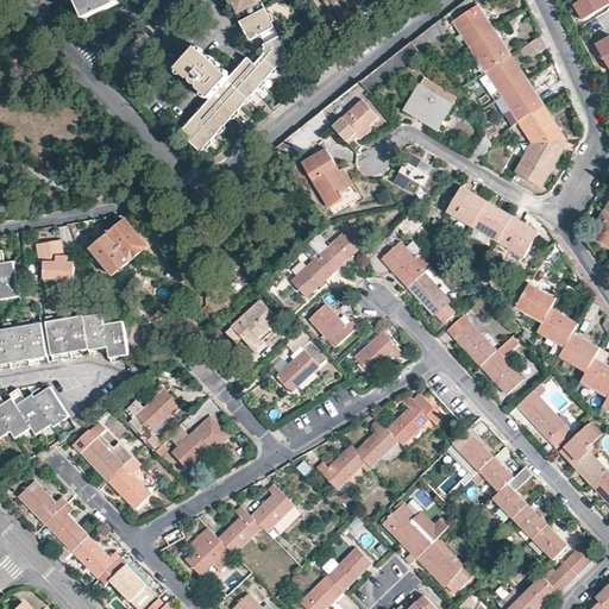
[(76,0),(86,18),(117,2),(114,0),(76,0)]
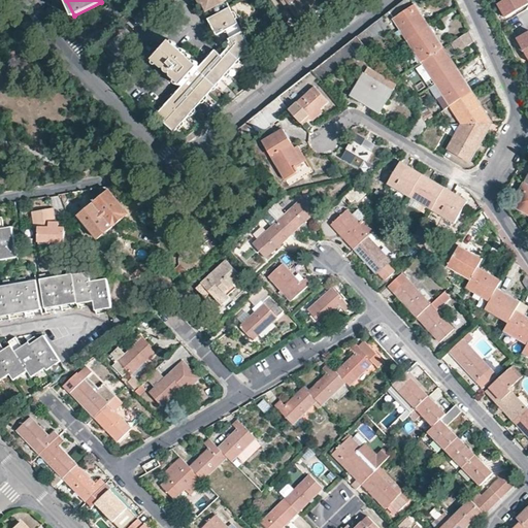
[(221,10),(233,4),(230,0),(205,0),(206,1),(210,8),(218,5),(221,10)]
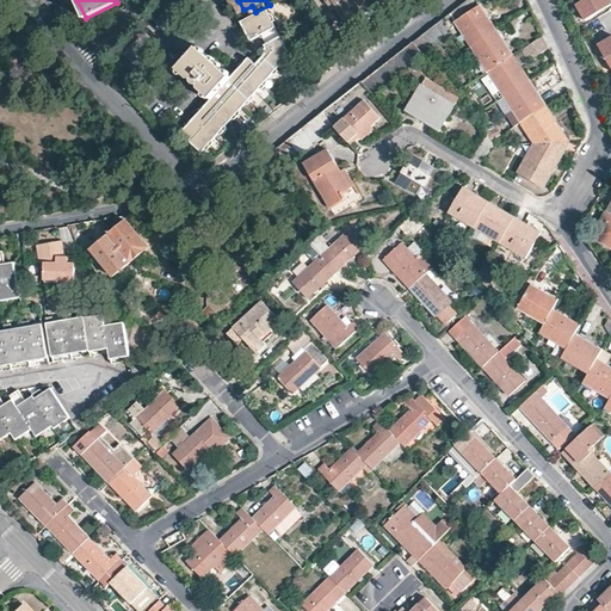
[(337,0),(352,19),(376,0),(337,0)]
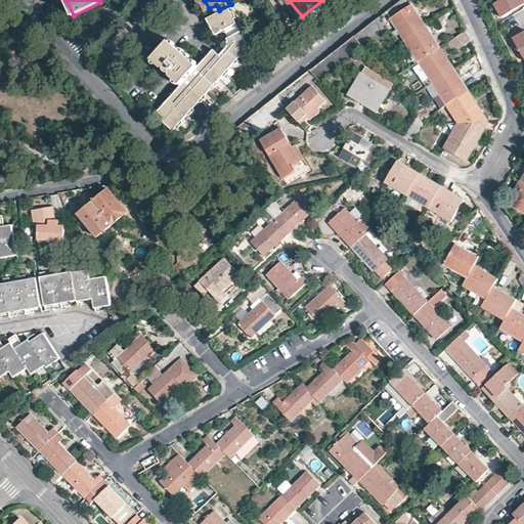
[(400,0),(377,18),(354,36),(364,48),(395,28),(404,40),(426,27),(408,0),(400,0)]
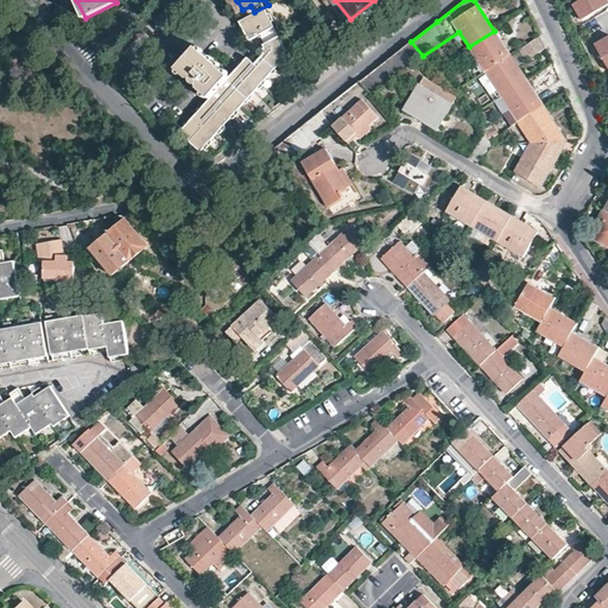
[(576,0),(577,1),(572,4),(582,20),(607,4),(607,1),(607,0),(576,0)]
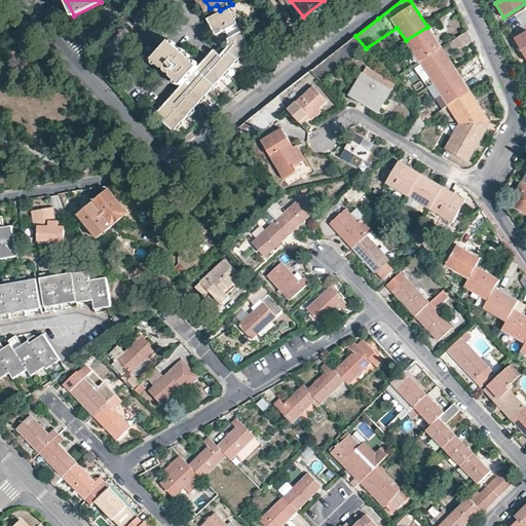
[(218,77),(220,80),(233,66),(245,53),(255,43),(232,4),(212,15),(221,32),(230,27),(234,35),(231,37),(232,40),(231,41),(231,43),(232,44),(232,45),(224,53),(218,47),(202,64),(175,38),(157,57),(185,83),(158,112),(176,127),(192,110),(192,109),(190,108),(218,77)]
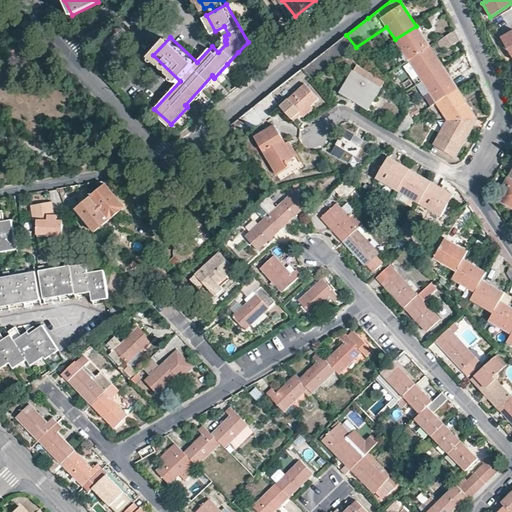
[(395,39),(409,61),(430,47),(416,26),(395,39)]
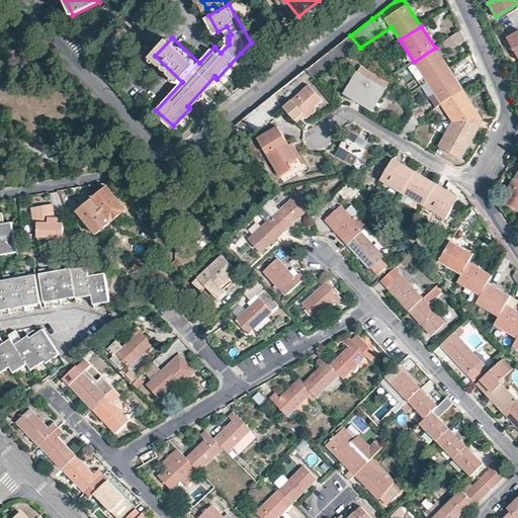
[(465,40),(460,29),(442,41),(448,51),(465,40)]
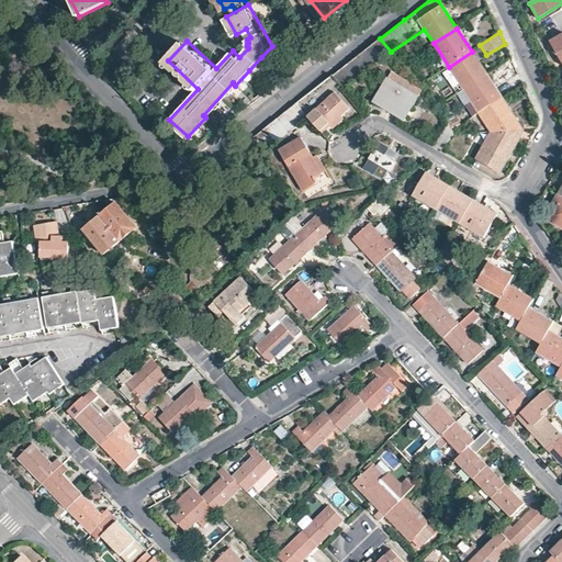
[(561,33),(553,38),(550,41),(561,60),(561,33)]
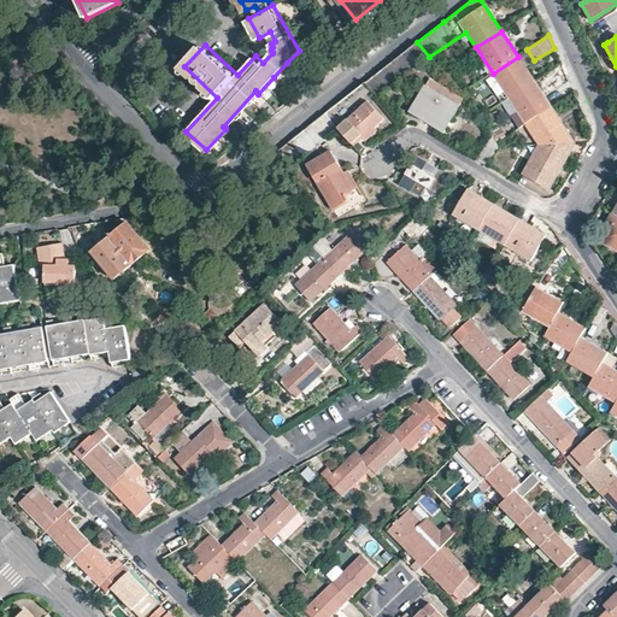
[(429,57),(417,42),(413,45),(409,48),(422,62),(429,57)]
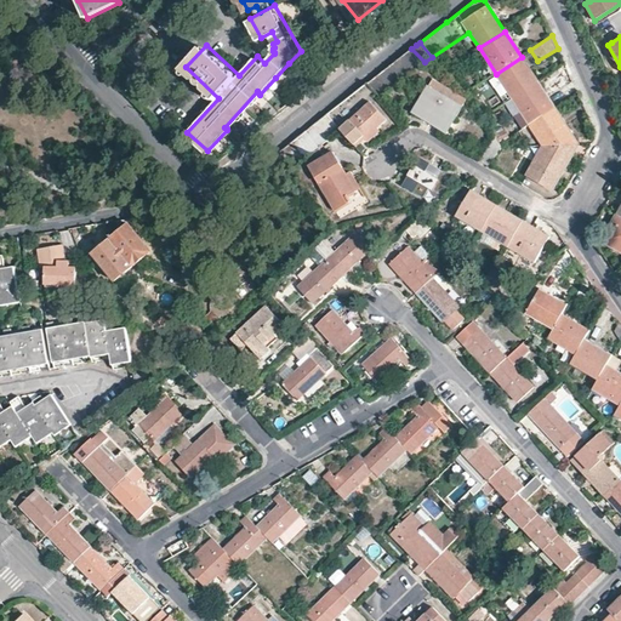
[(408,51),(404,55),(417,68),(425,62),(411,49),(408,51)]
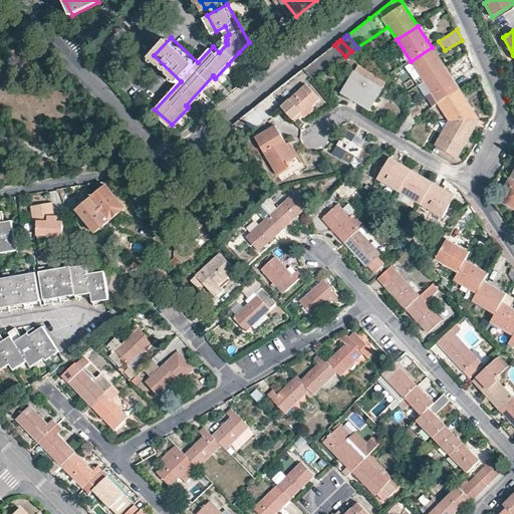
[(331,47),(328,49),(339,61),(345,56),(334,45),(331,47)]
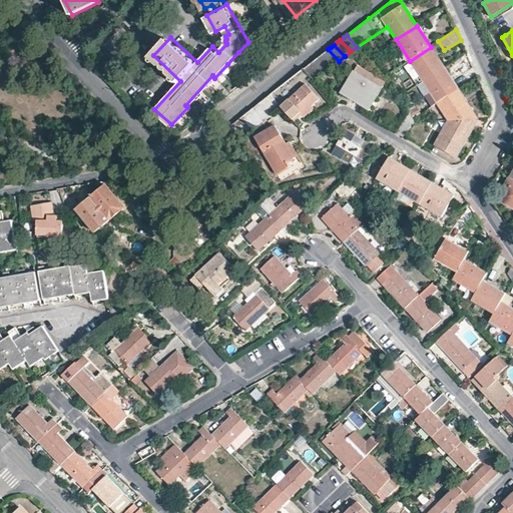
[(423,81),(444,67),(431,47),(410,61),(423,81)]
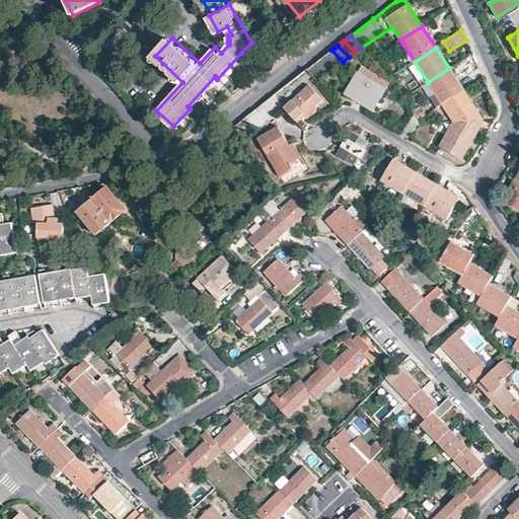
[(328,53),(325,55),(336,67),(343,62),(331,50),(328,53)]
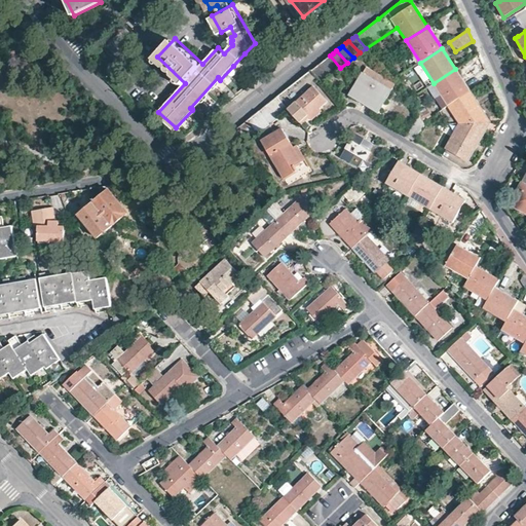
[(324,61),(334,73),(340,68),(330,55),(328,58),(326,59),(324,61)]
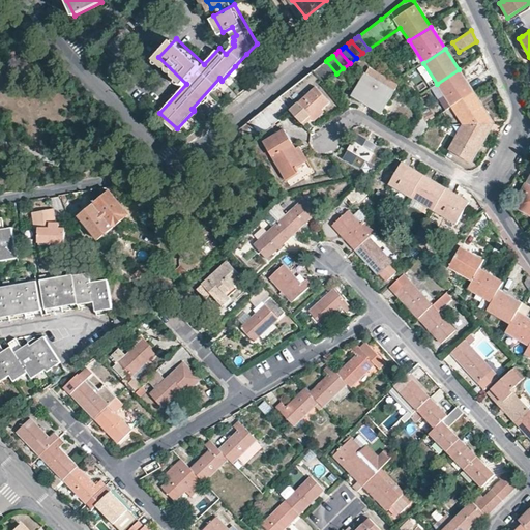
[(323,63),(320,66),(330,78),(336,74),(326,61),(323,63)]
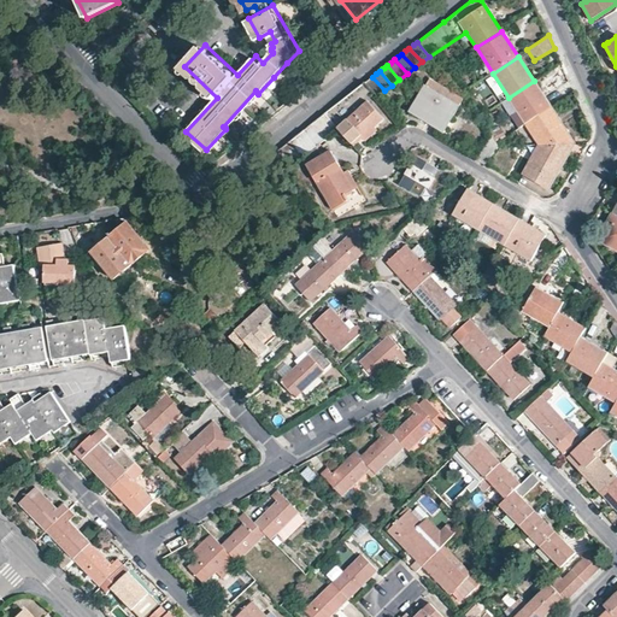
[(487,80),(498,98),(505,94),(493,76),(487,80)]
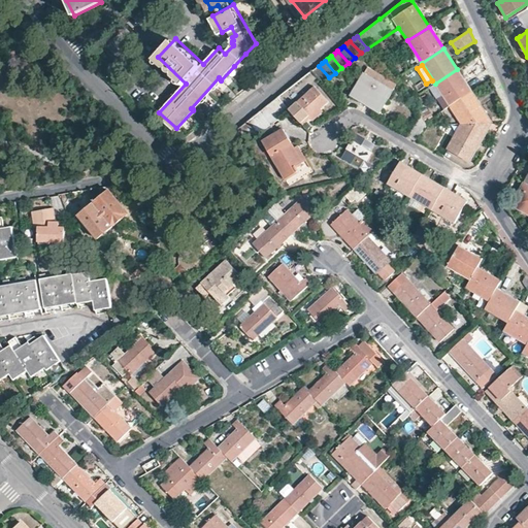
[(316,68),(312,70),(322,81),(323,83),(329,77),(319,66),(316,68)]
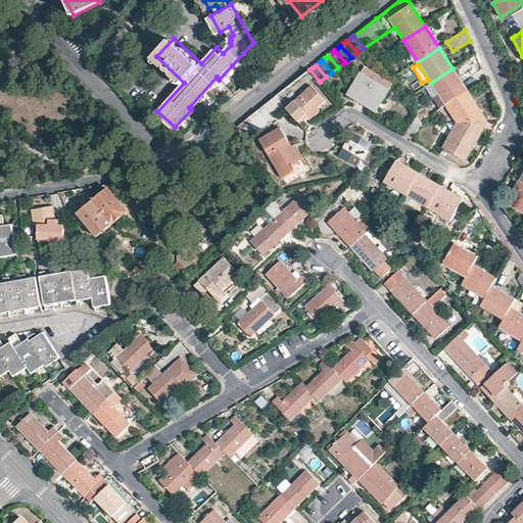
[(365,65),(347,95),(377,112),(394,83),(365,65)]
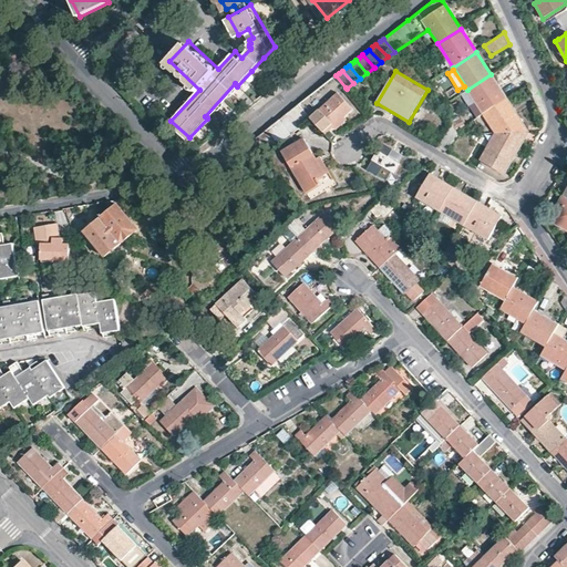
[(467,90),(483,113),(506,98),(491,74),(467,90)]
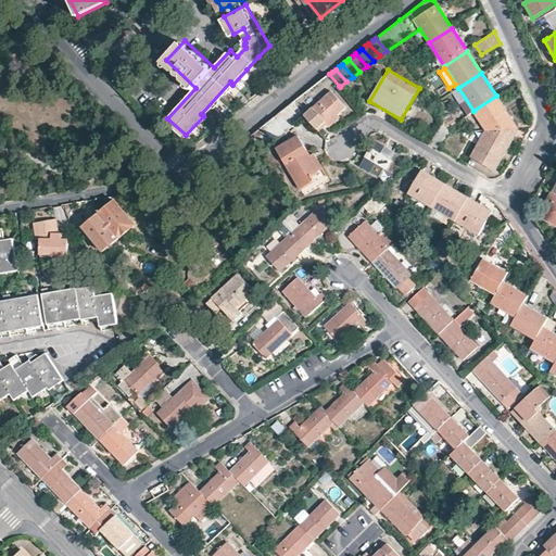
[(339,86),(329,74),(325,78),(321,79),(319,81),(330,93),(332,91),(339,86)]
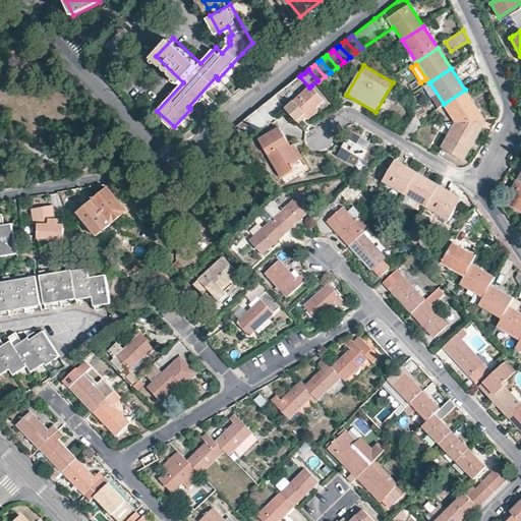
[(213,84),(218,79),(216,76),(188,107),(190,108),(190,109),(201,97),(207,91),(213,84)]
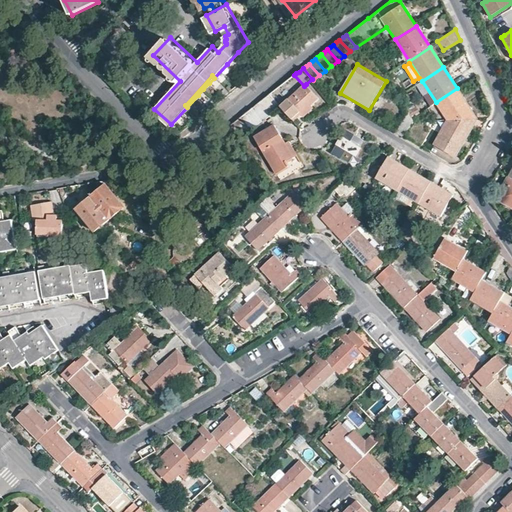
[(286,81),(296,93),(304,86),(294,75),(290,78),(286,81)]
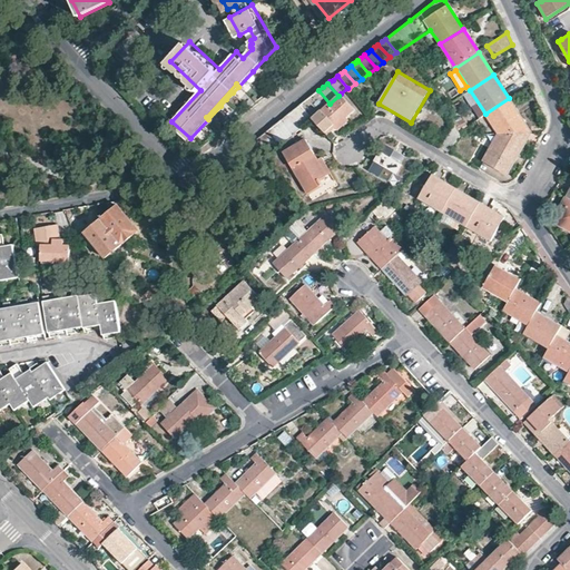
[(314,95),(310,98),(321,111),(330,104),(318,90),(314,95)]
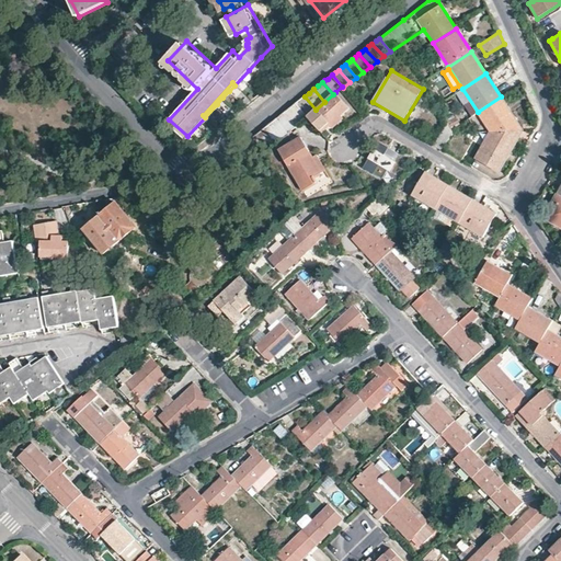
[(316,110),(308,117),(319,129),(325,124),(328,126),(328,127),(330,125),(341,115),(350,107),(335,92),(333,94),(324,102),(316,110)]
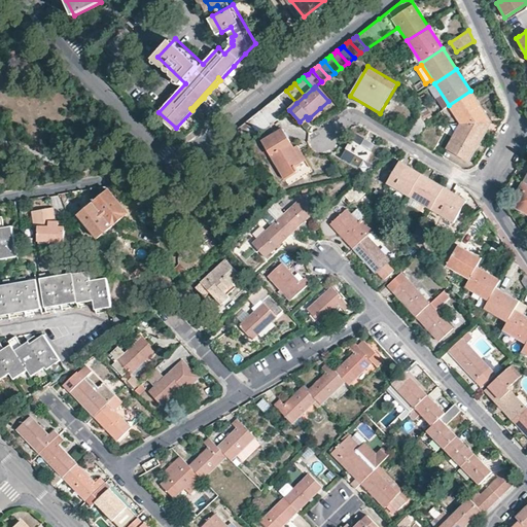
[(286,91),(277,97),(281,101),(289,110),(296,103),(286,91)]
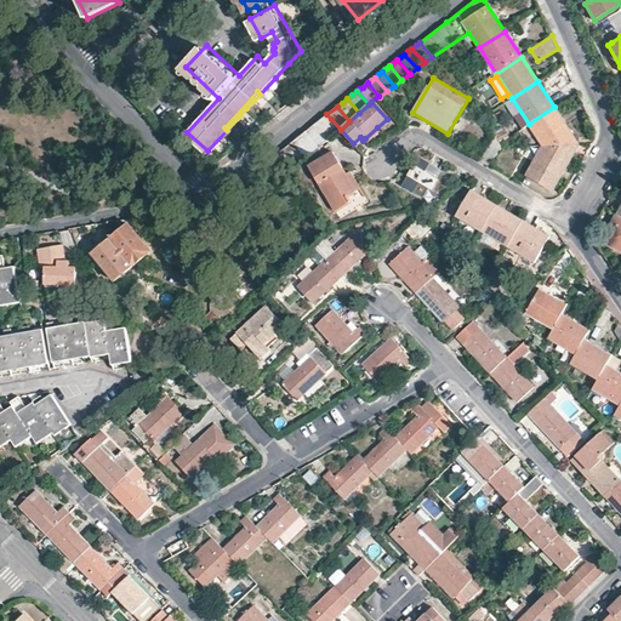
[(554,107),(529,124),(543,146),(553,146),(579,144),(554,107)]
